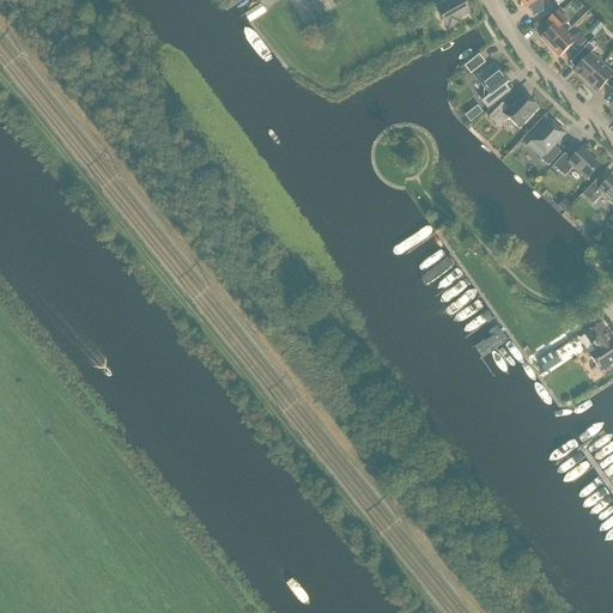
[(462,0),(457,0),(438,11),(447,26),(448,25),(449,28),(451,28),(457,24),(459,22),(457,20),(469,13),(462,0)]
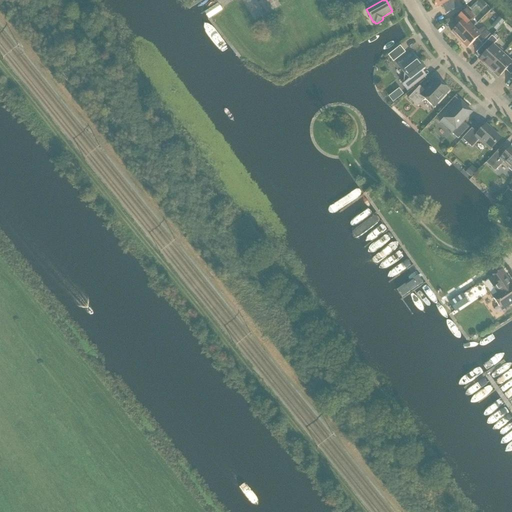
[(431,0),(436,8),(442,5),(447,14),(457,8),(452,0),(431,0)]
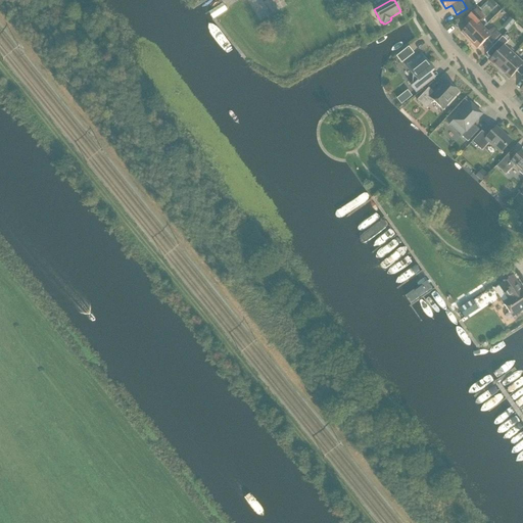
[(462,33),(469,41),(483,28),(479,24),(483,16),(476,10),(468,18),(472,22),(462,33)]
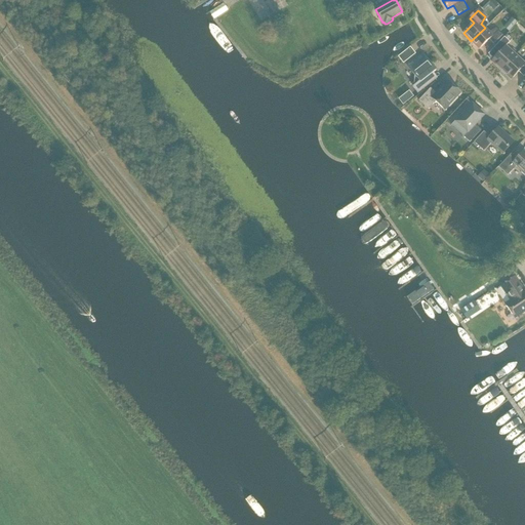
[(512,18),(503,27),(509,32),(517,24),(512,18)]
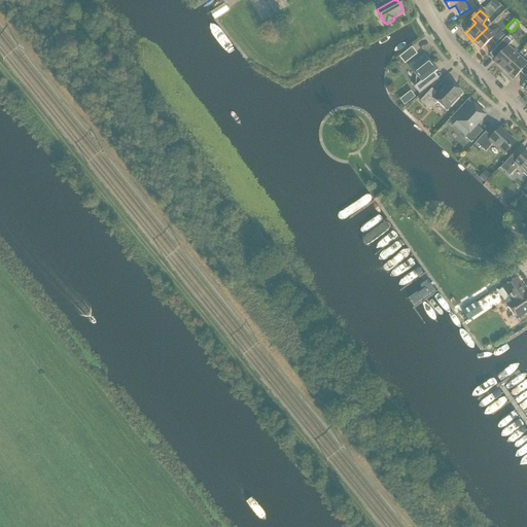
[(491,32),(487,28),(472,41),(481,49),(493,38),(497,43),(504,36),(498,29),(491,32)]
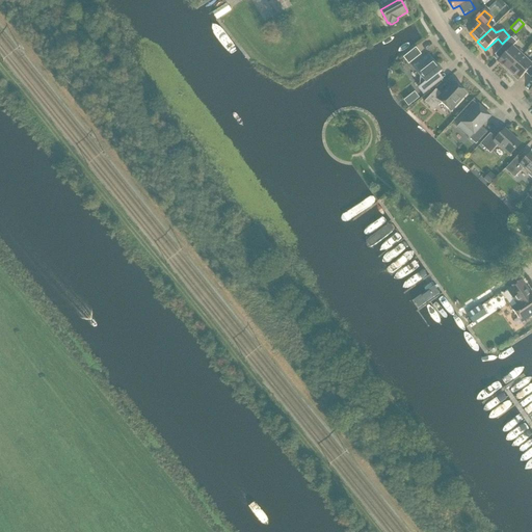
[(498,62),(508,72),(523,56),(512,47),(516,43),(511,37),(500,50),(505,54),(498,62)]
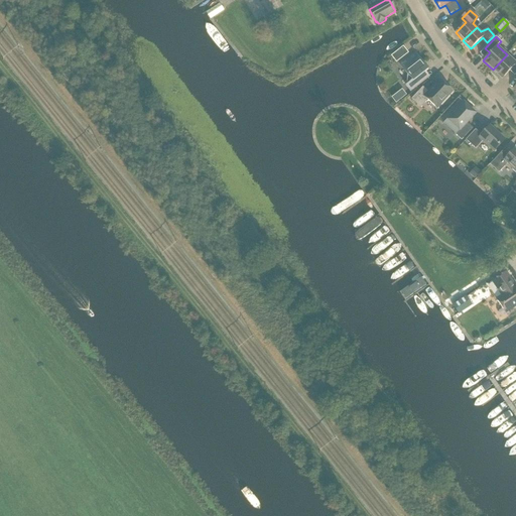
[(408,53),(403,46),(391,56),(396,63),(408,53)]
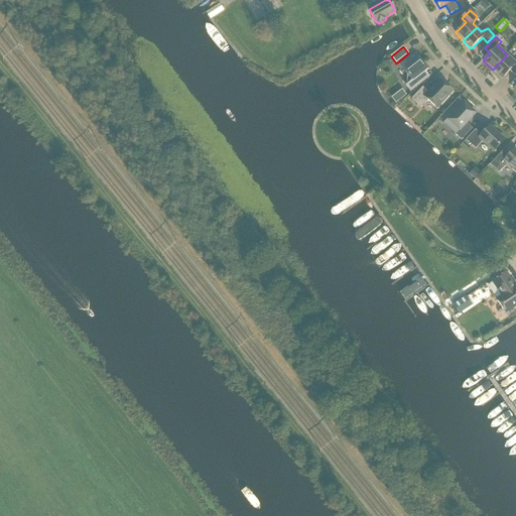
[(428,70),(419,57),(415,52),(399,65),(407,75),(406,86),(410,92),(422,82),(418,77),(428,70)]
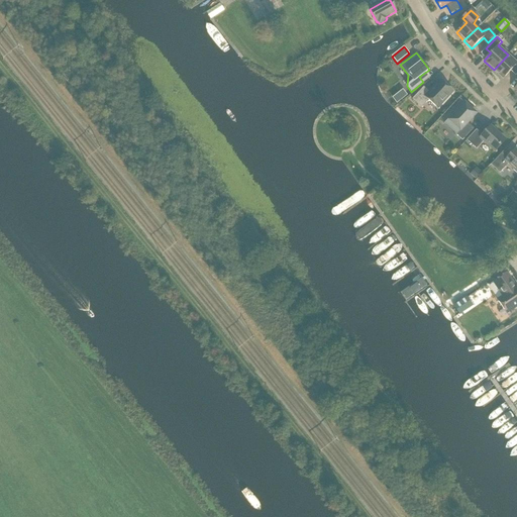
[(516,63),(508,55),(494,70),(503,79),(511,71),(516,76),(516,74),(516,63)]
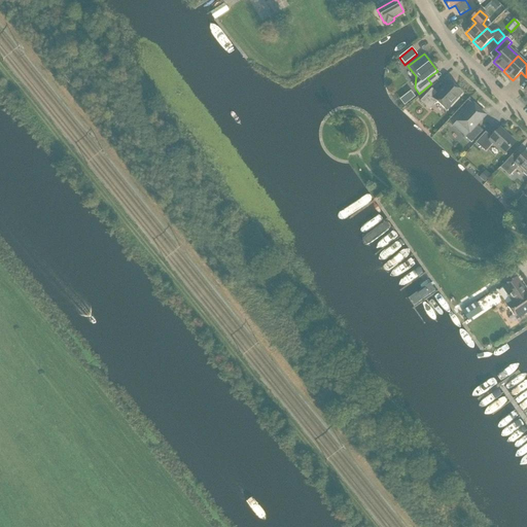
[(432,89),(420,101),(429,110),(437,102),(446,111),(462,94),(449,81),(437,94),(432,89)]
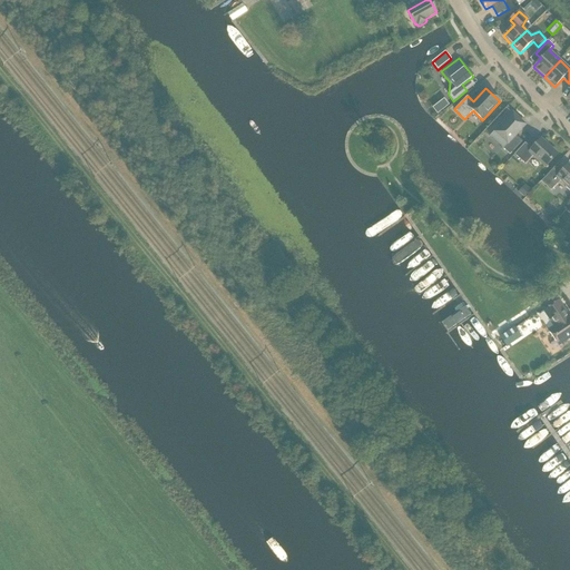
[(443,99),(433,107),(438,114),(449,105),(443,99)]
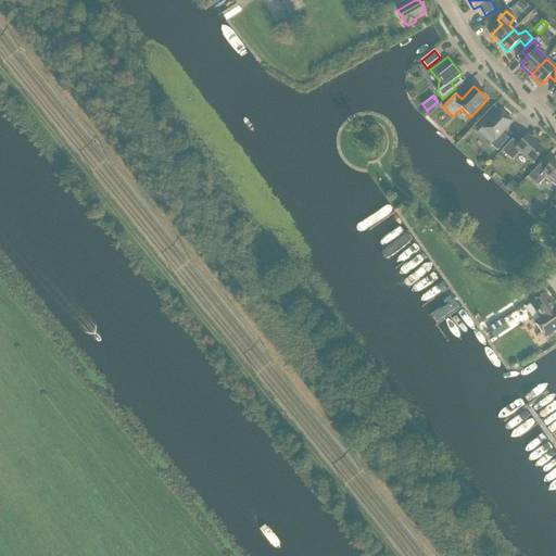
[(503,133),(513,122),(500,111),(489,123),(488,122),(481,129),(490,136),(494,140),(491,144),(497,151),(509,138),(503,133)]
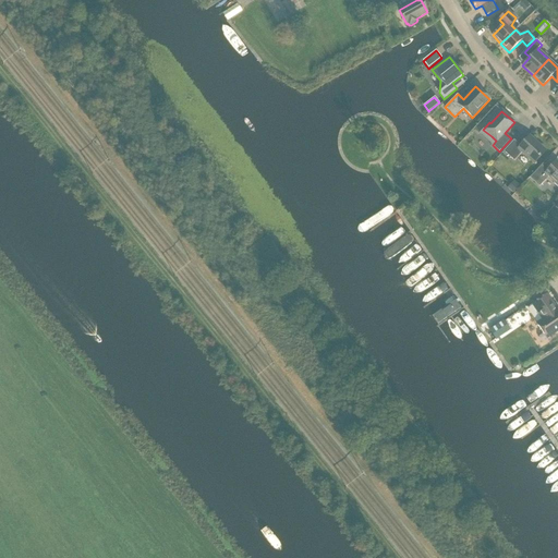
[(534,164),(545,152),(530,136),(521,146),(514,141),(504,152),(514,161),(522,153),(534,164)]
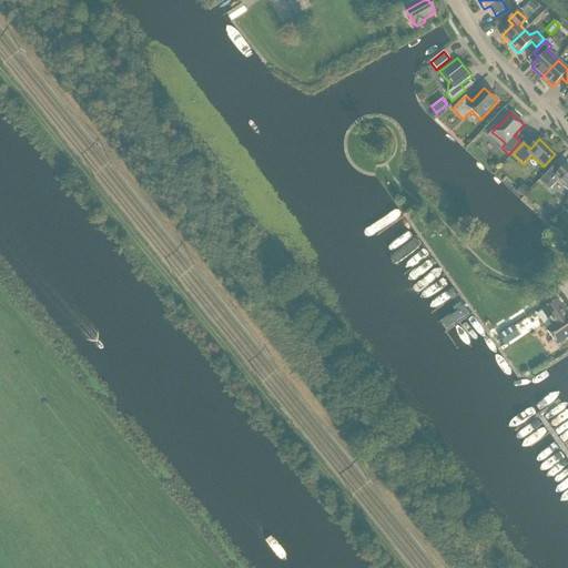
[(567,191),(567,165),(566,164),(558,173),(553,168),(539,181),(549,190),(559,180),(565,185),(564,186),(567,191)]
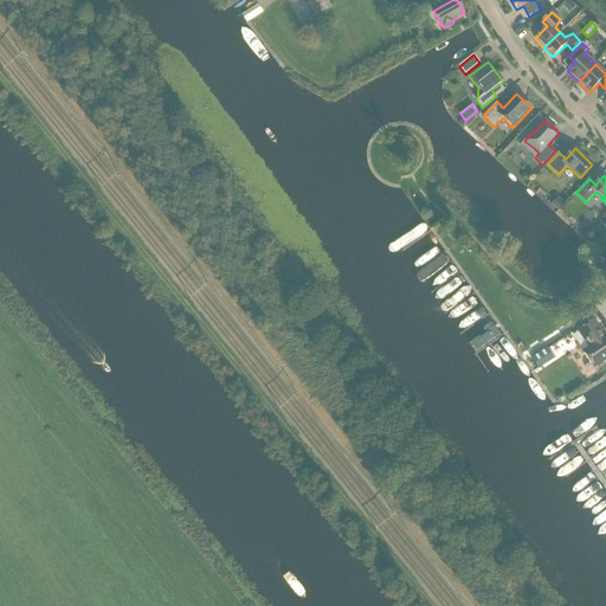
[(594,368),(605,359),(605,336),(594,320),(578,330),(590,347),(584,352),(594,368)]
